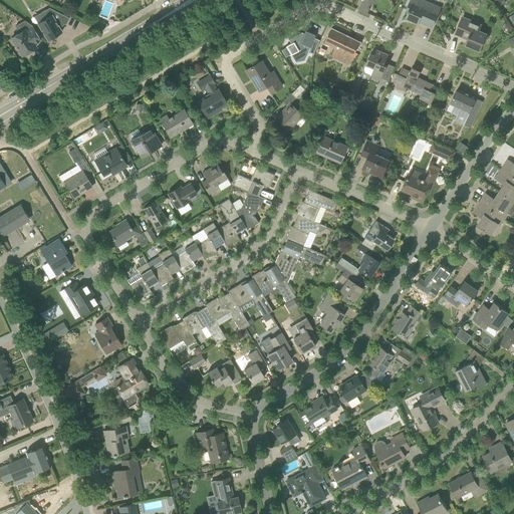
[(368,8),(364,0),(362,2),(358,9),(366,13),(368,8)]
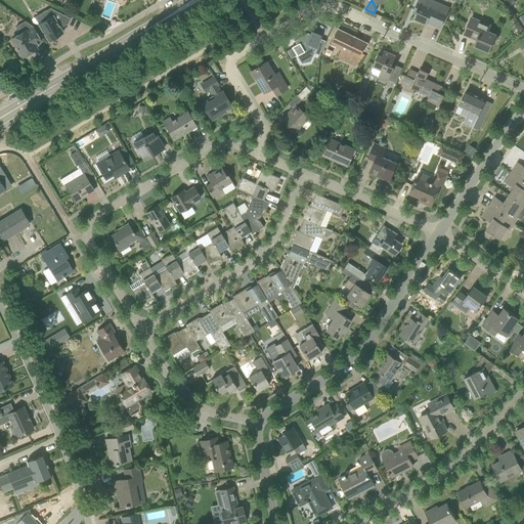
[(419,2),(415,10),(417,11),(415,18),(427,24),(428,22),(440,28),(449,8),(432,0),(429,6),(419,2)]
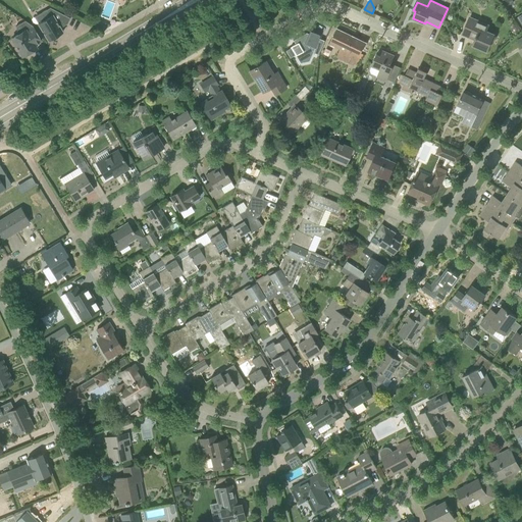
[(63,33),(60,29),(67,23),(70,18),(50,8),(41,13),(35,17),(39,23),(49,41),(63,33)]
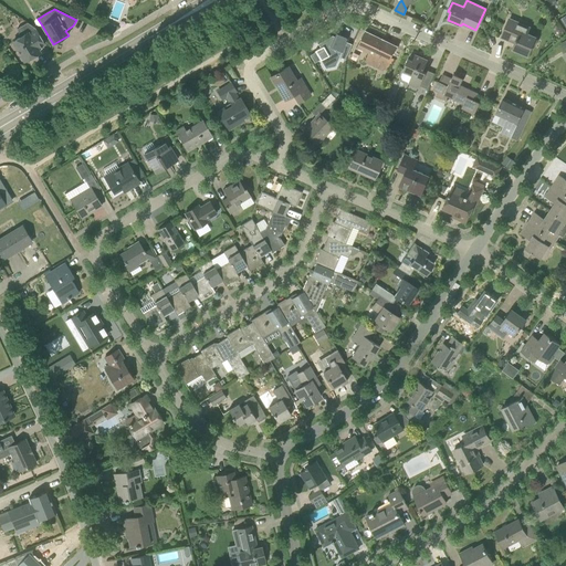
[(510,19),(503,34),(513,40),(514,39),(516,40),(513,49),(528,55),(536,38),(527,34),(531,29),(510,19)]
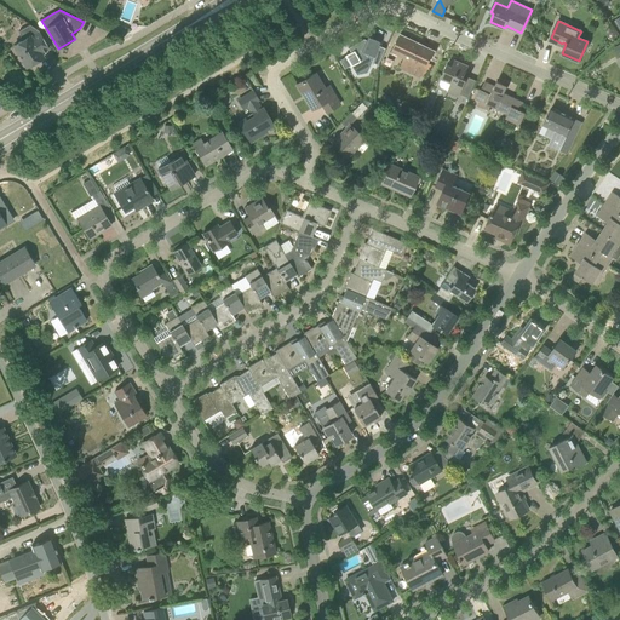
[(41,53),(50,49),(39,32),(30,24),(19,32),(22,41),(15,46),(27,67),(30,65),(32,67),(38,63),(38,61),(44,57),(41,53)]
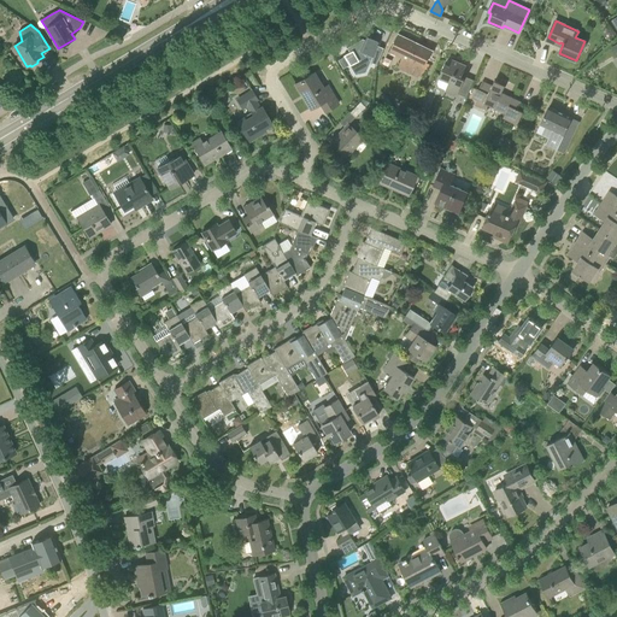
[(121,35),(131,30),(116,24),(112,33),(121,35)]
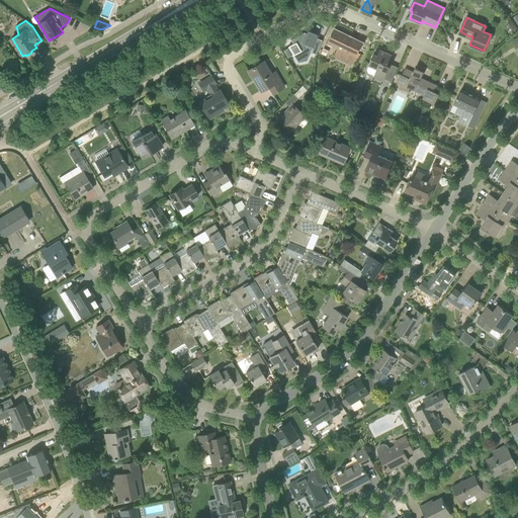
[(364,42),(349,35),(335,28),(328,42),(339,49),(335,56),(357,67),(362,55),(359,53),(363,44),(364,44),(364,42)]
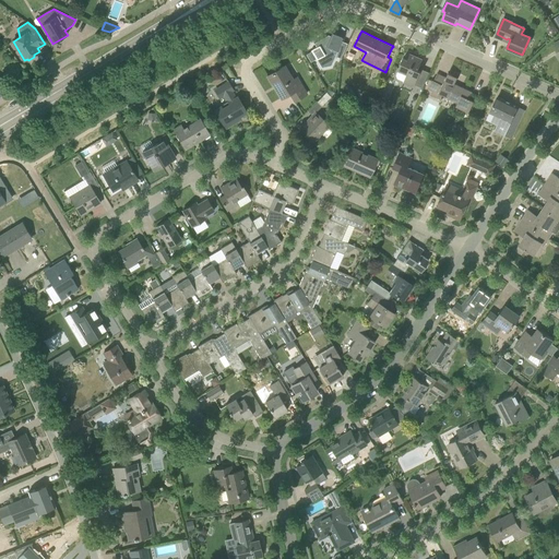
[(334,59),(344,37),(333,32),(331,37),(326,35),(314,43),(317,47),(311,50),(319,62),(334,59)]
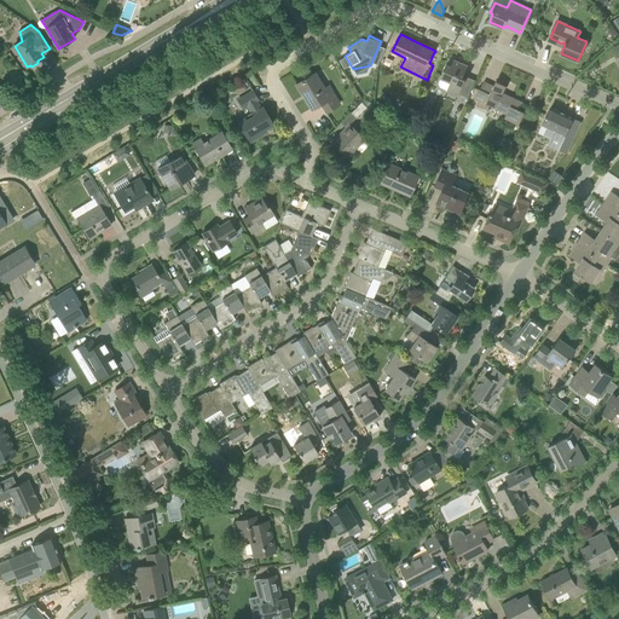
[(469,98),(476,80),(475,80),(475,81),(467,77),(466,79),(463,77),(468,65),(455,61),(452,67),(446,64),(441,77),(451,82),(447,92),(458,97),(460,93),(469,98)]
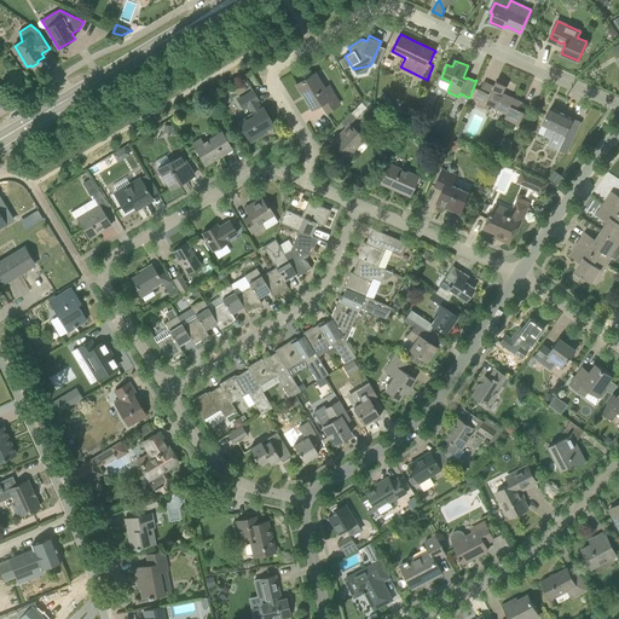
[(324,88),(314,74),(296,85),(311,109),(320,104),(325,113),(339,105),(328,86),(324,88)]
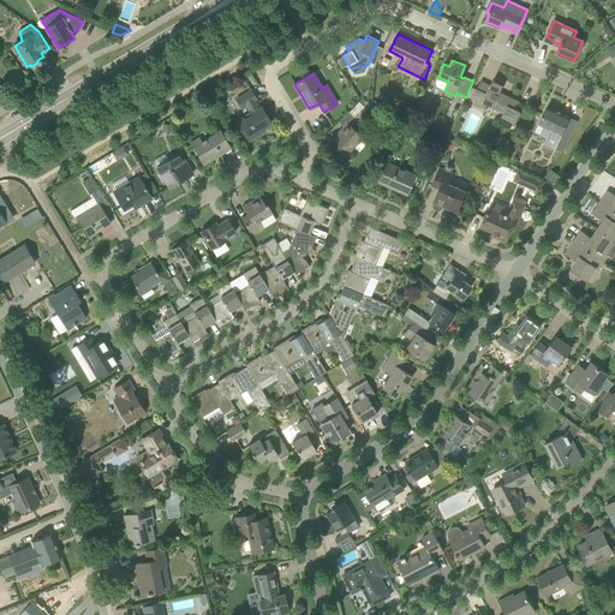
[(515,124),(521,112),(517,109),(520,102),(507,96),(500,93),(503,85),(493,81),(490,85),(481,81),(477,89),(476,88),(470,99),(476,101),(473,105),(487,111),(488,106),(503,113),(501,118),(515,124)]
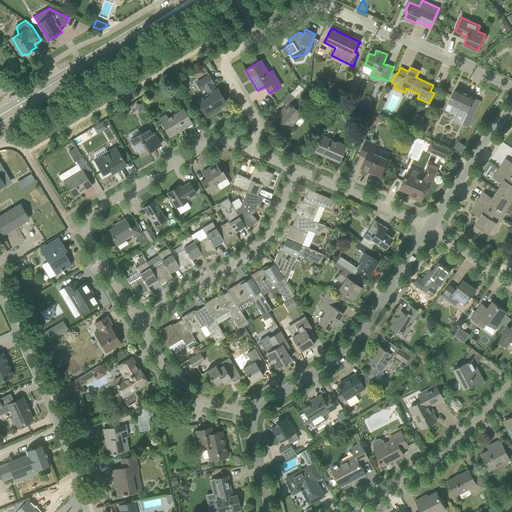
[(197,101),(207,117),(216,111),(215,110),(226,103),(217,89),(216,90),(212,84),(213,83),(209,76),(197,83),(201,90),(205,87),(209,94),(197,101)]
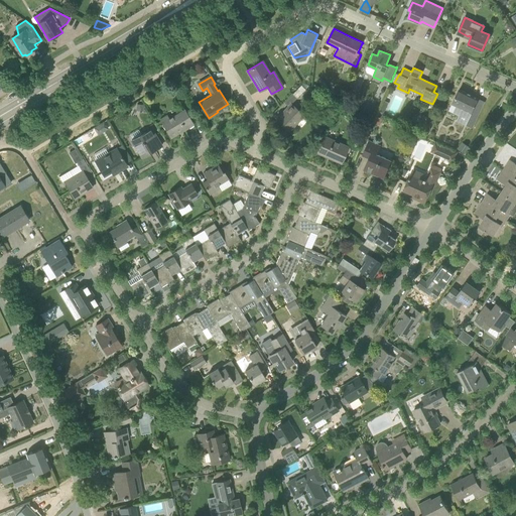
[(304,90),(300,86),(292,95),(296,99),(304,90)]
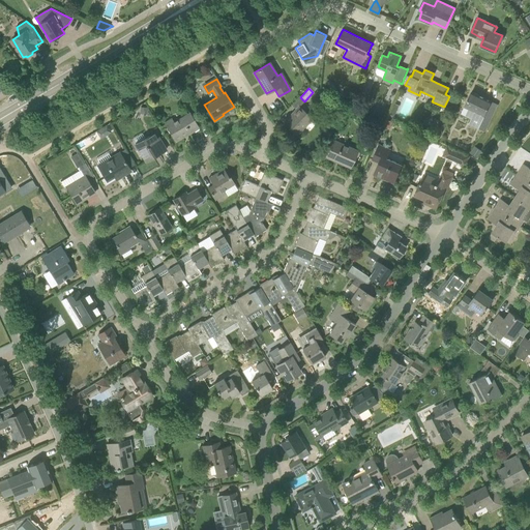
[(484,131),(498,105),(492,101),(472,92),(465,107),(475,112),(470,124),(484,131)]
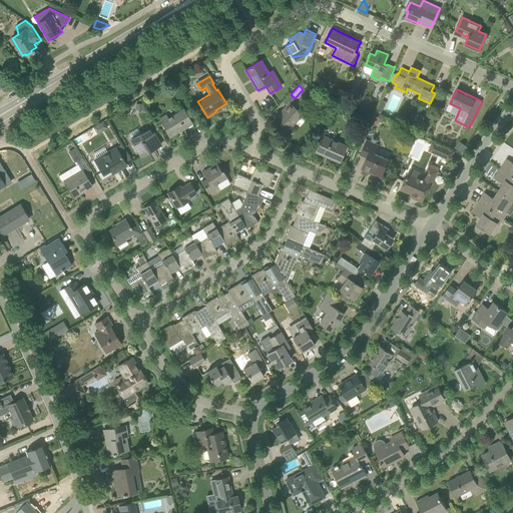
[(383,99),(378,110),(382,112),(387,101),(383,99)]
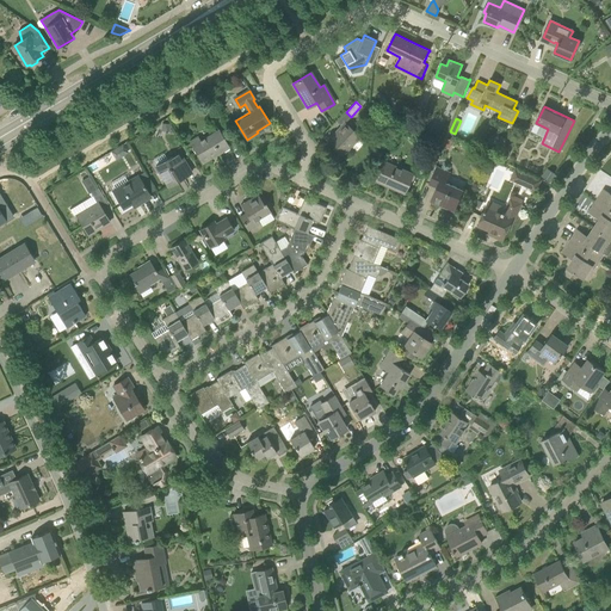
[(329,140),(344,154),(351,146),(356,150),(364,142),(345,124),(329,140)]
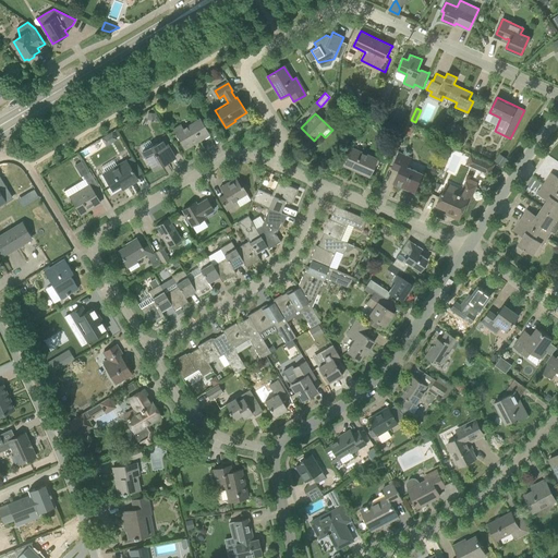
[(351,124),(355,119),(349,113),(344,119),(351,124)]
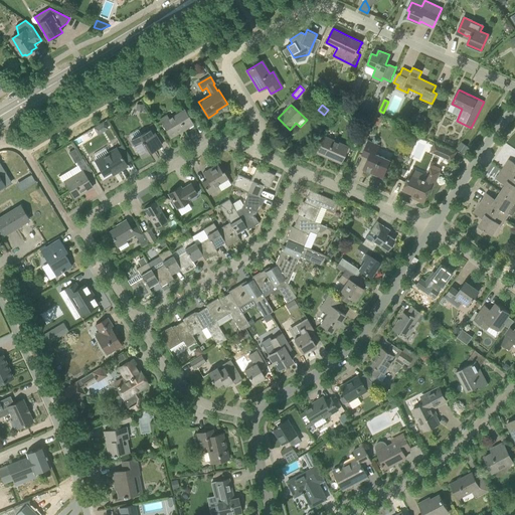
[(184,130),(193,124),(184,110),(169,119),(167,116),(160,120),(169,136),(183,127),(184,130)]
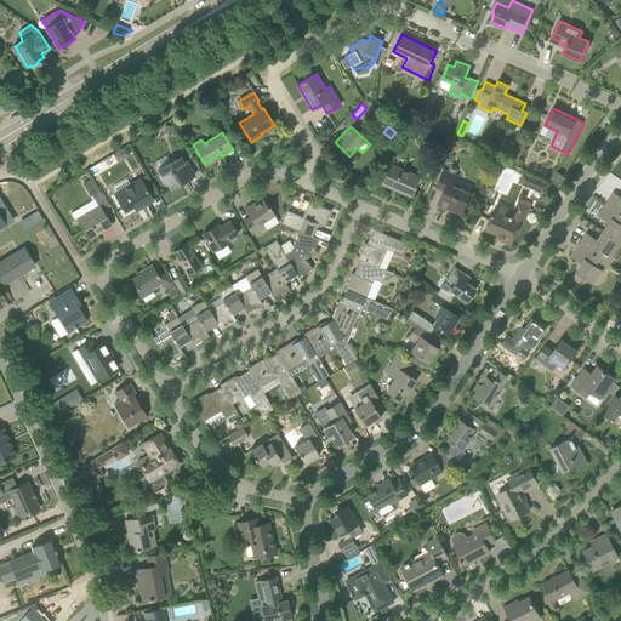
[(519,134),(507,160),(516,164),(528,137),(519,134)]
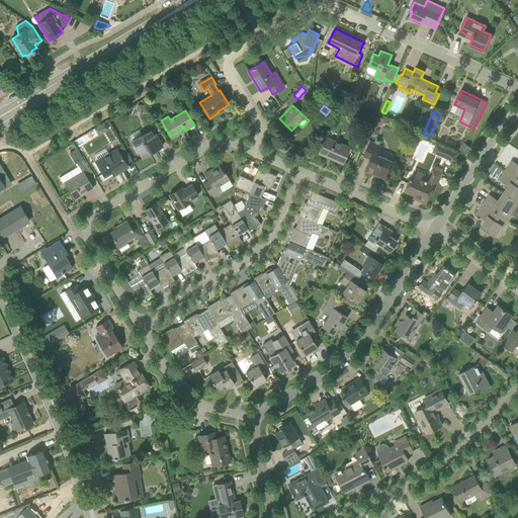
[(383,118),(377,116),(374,123),(381,125),(383,118)]
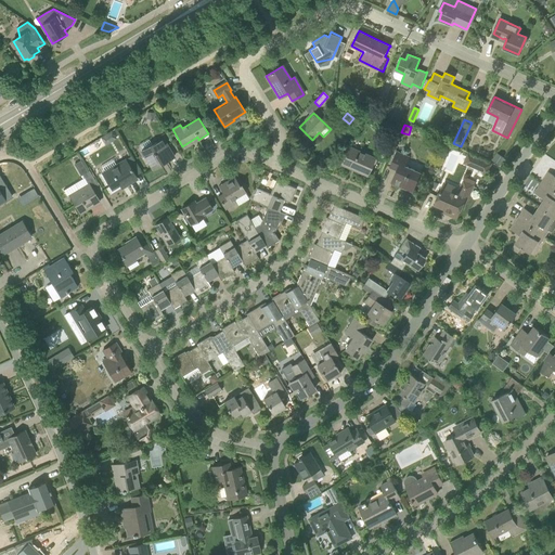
[(138,145),(153,170),(162,165),(160,164),(165,160),(166,162),(173,157),(163,139),(153,144),(150,139),(138,145)]
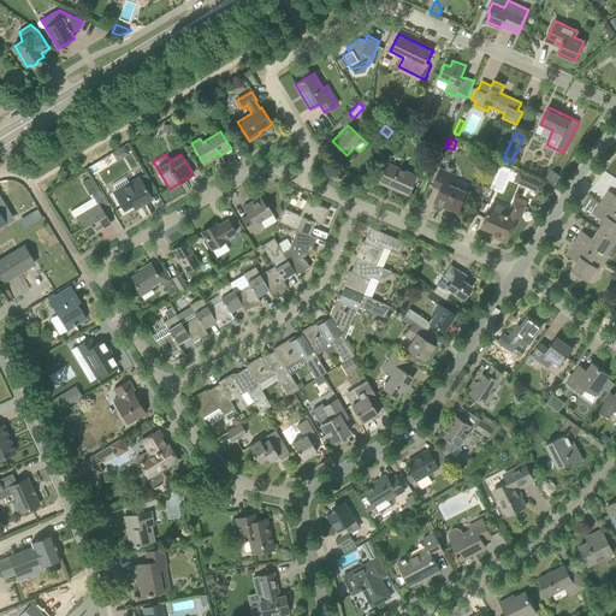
[(386,163),(378,183),(390,188),(391,185),(395,188),(395,189),(407,195),(415,175),(386,163)]
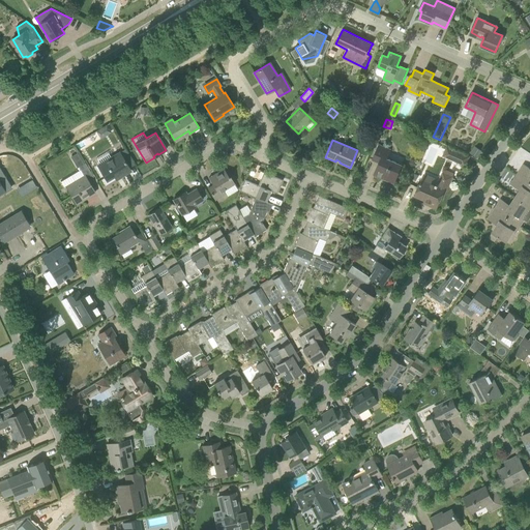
[(380,163),(375,175),(381,178),(382,176),(394,181),(402,165),(386,158),(390,150),(379,145),(373,160),(380,163)]
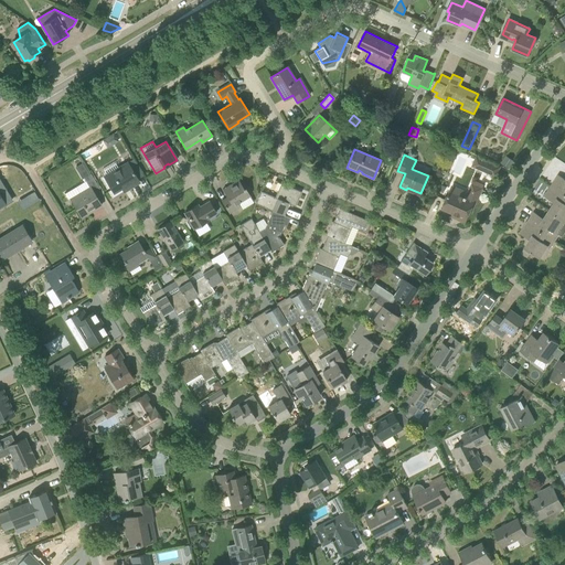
[(505,156),(501,163),(510,168),(514,160),(505,156)]
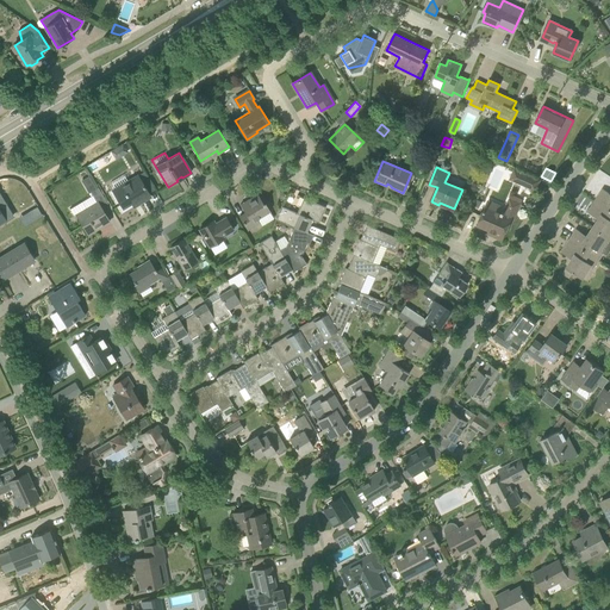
[(535,191),(540,180),(515,169),(510,179),(535,191)]
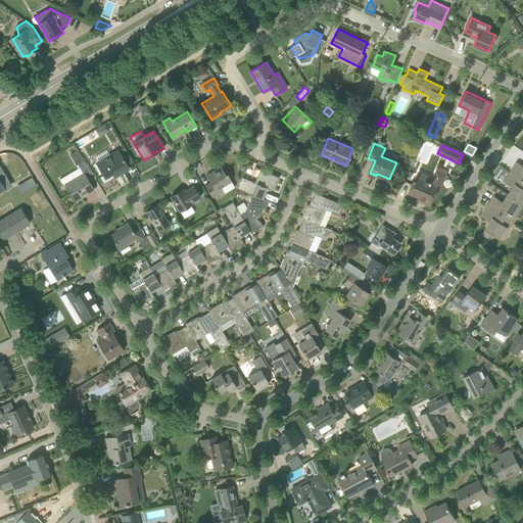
[(129,169),(128,165),(133,162),(124,147),(109,155),(96,163),(105,179),(117,171),(120,175),(129,169)]
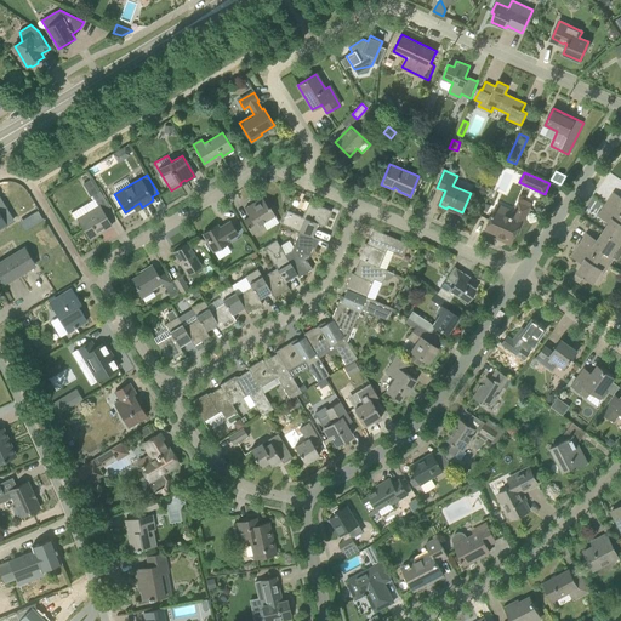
[(86,191),(95,186),(91,180),(83,184),(86,191)]
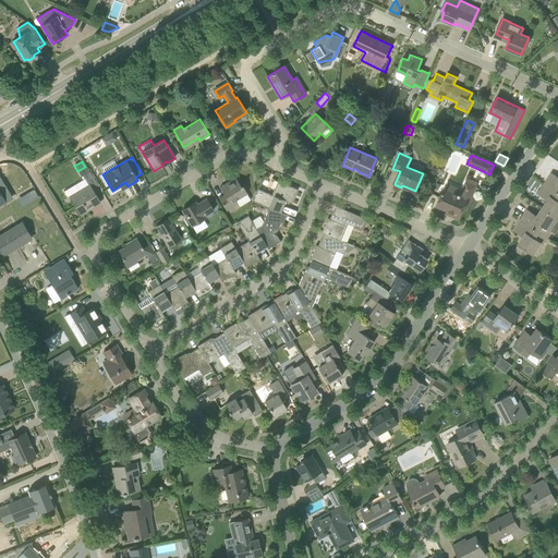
[(89,171),(88,172),(83,176),(85,179),(87,182),(94,179),(89,171)]
